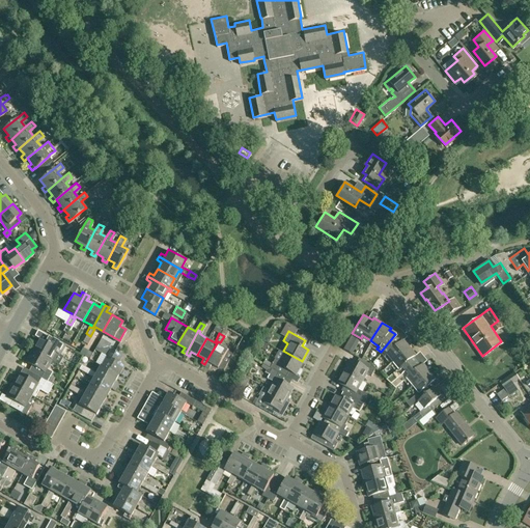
[(38,336),(32,349),(51,358),(56,362),(61,354),(59,353),(64,343),(48,334),(45,339),(38,336)]
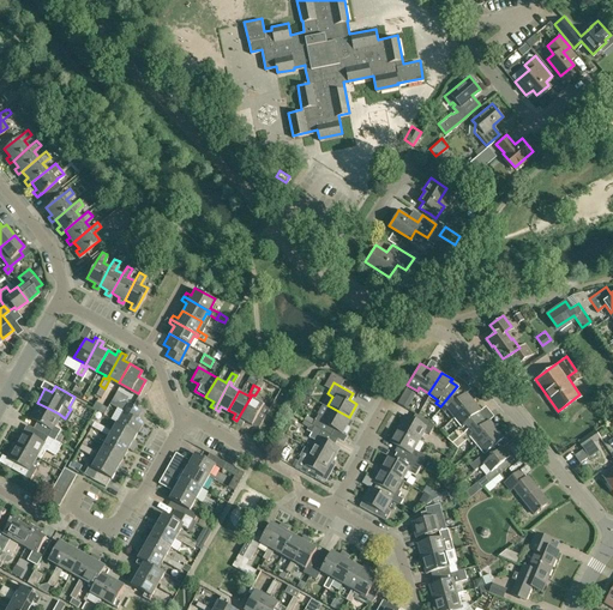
[(451,393),(440,406),(444,410),(446,408),(454,416),(473,399),(466,391),(463,392),(458,386),(457,386),(451,393)]
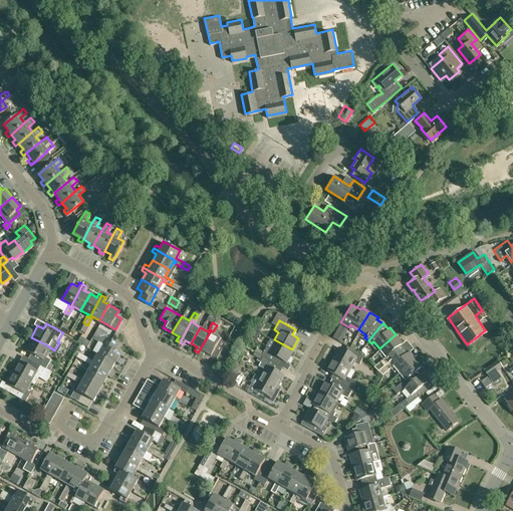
[(103,333),(101,328),(97,326),(93,334),(96,335),(103,333)]
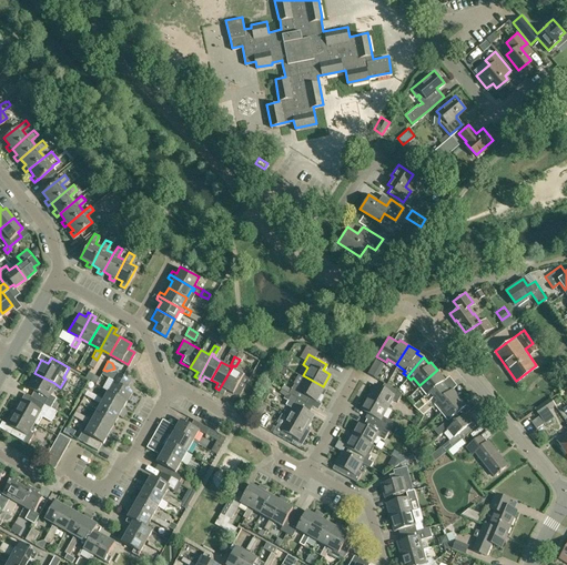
[(233,365),(219,390),(223,392),(225,387),(232,392),(235,385),(242,389),(249,376),(234,369),(235,366),(233,365)]
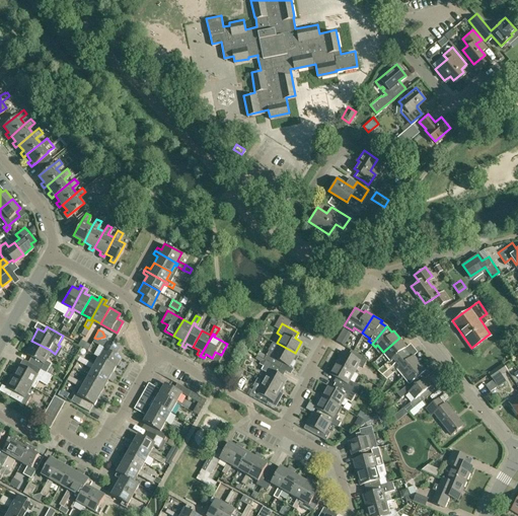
[(399,338),(383,352),(389,358),(377,368),(381,373),(404,354),(400,350),(405,345),(399,338)]
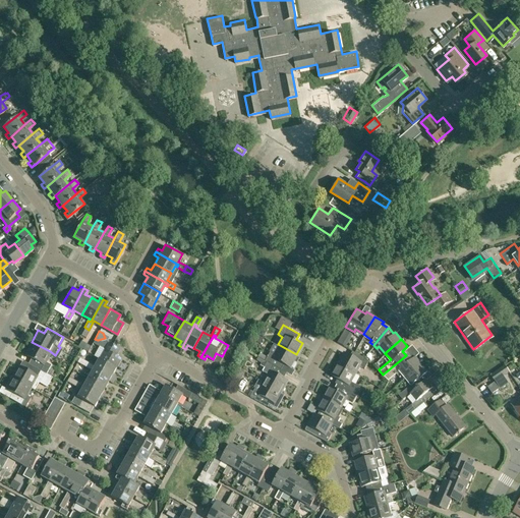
[(99,357),(115,366),(121,356),(115,353),(119,347),(108,341),(99,357)]
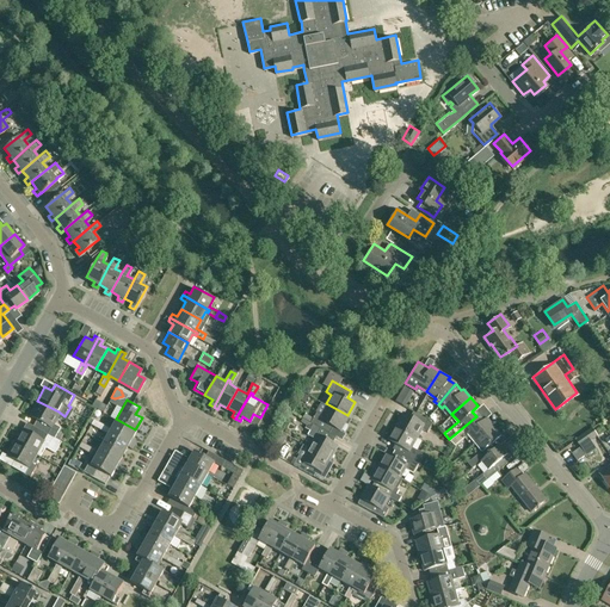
[(59,412),(37,401),(30,414),(50,426),(47,432),(54,435),(60,425),(53,421),(59,412)]
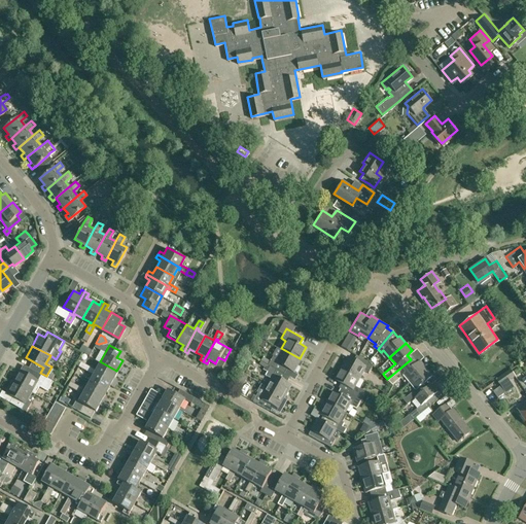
[(263,355),(260,359),(276,368),(283,372),(286,367),(293,371),(293,370),(295,371),(299,364),(296,363),(300,358),(281,348),(276,346),(272,353),(273,354),(270,359),(263,355)]
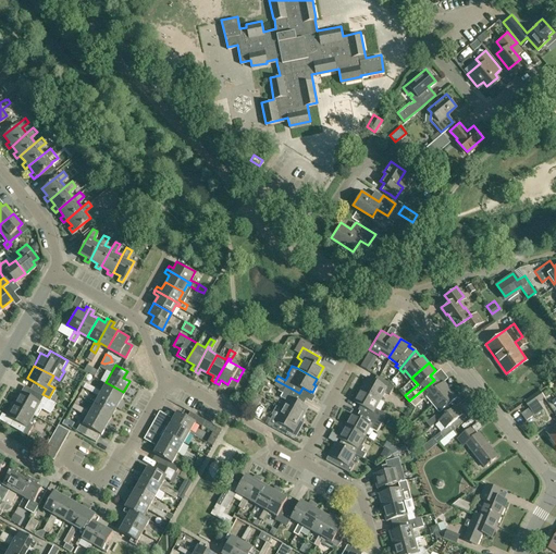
[(367,374),(359,386),(379,397),(383,390),(388,392),(393,384),(388,381),(385,385),(367,374)]
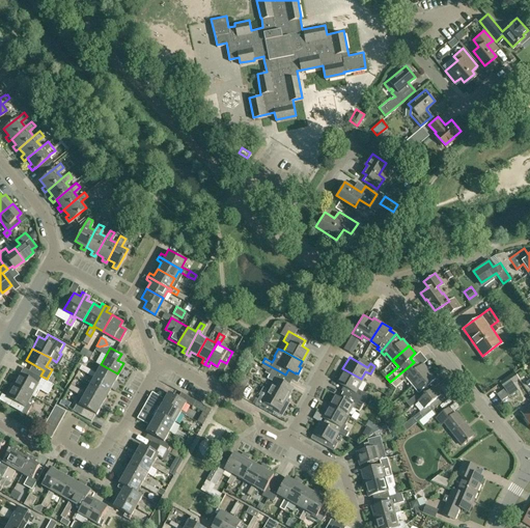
[(278,370),(262,362),(260,364),(266,367),(265,370),(269,372),(267,377),(272,380),(268,388),(286,397),(293,386),(275,376),(278,370)]
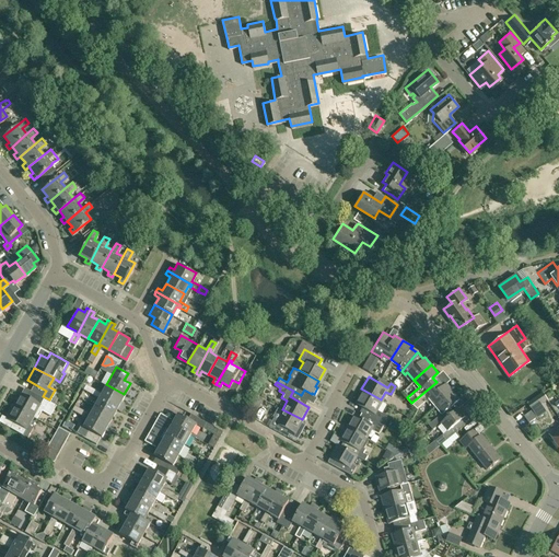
[(440,386),(437,382),(411,403),(415,408),(428,397),(434,405),(452,390),(445,382),(440,386)]
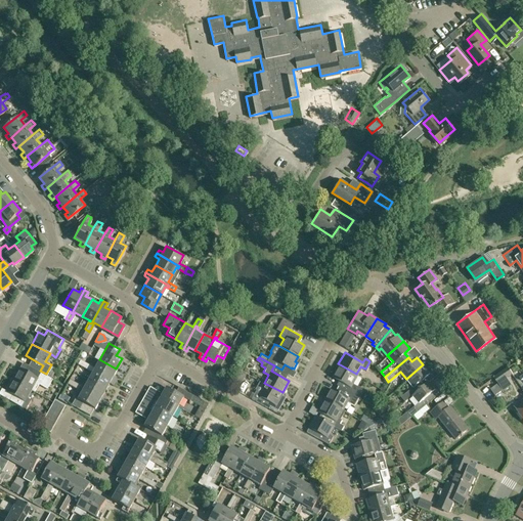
[(95,366),(93,365),(92,367),(115,381),(117,377),(113,375),(116,368),(99,359),(95,366)]
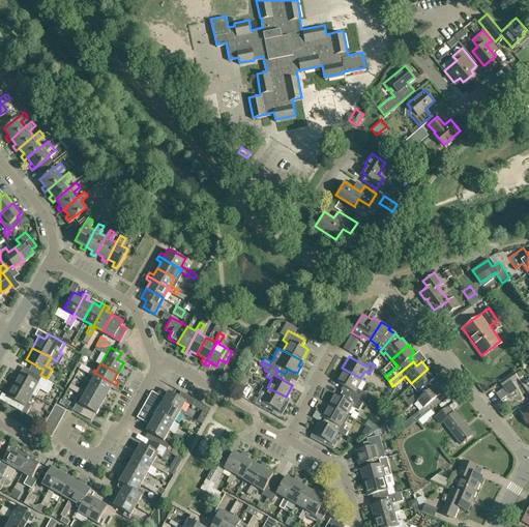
[(87,366),(85,371),(93,375),(89,383),(107,392),(110,386),(114,388),(116,385),(93,372),(94,370),(87,366)]
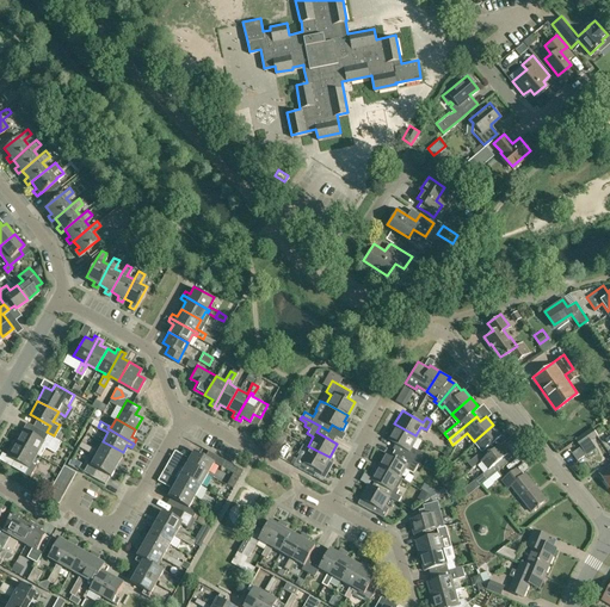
[(23,427),(14,440),(36,452),(41,454),(45,445),(55,451),(61,440),(54,435),(47,432),(32,423),(29,431),(23,427)]
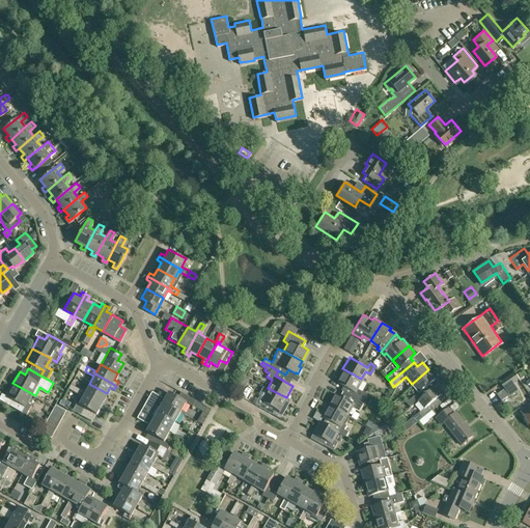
[(361,379),(342,368),(336,381),(342,384),(340,389),(343,390),(363,401),(368,393),(357,387),(361,379)]
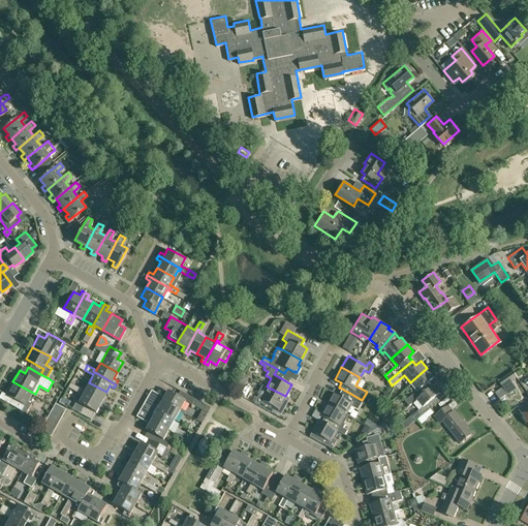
[(427,368),(410,382),(416,389),(404,399),(408,403),(415,398),(421,393),(422,393),(429,387),(427,384),(430,382),(428,379),(433,375),(427,368)]
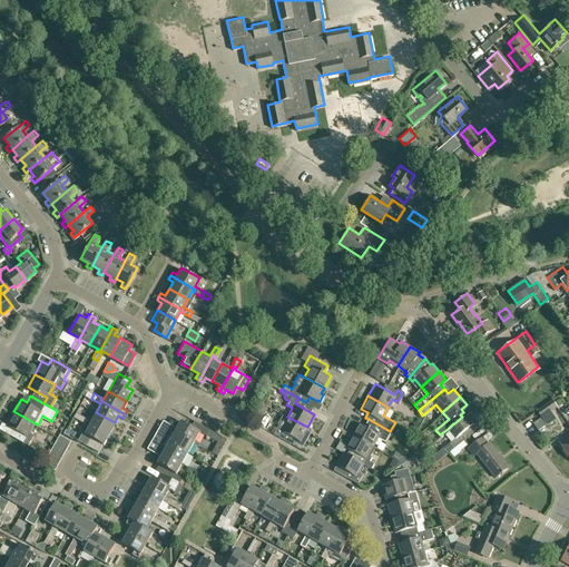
[(556,404),(553,401),(552,399),(537,410),(540,414),(537,417),(539,421),(543,419),(541,416),(556,404)]
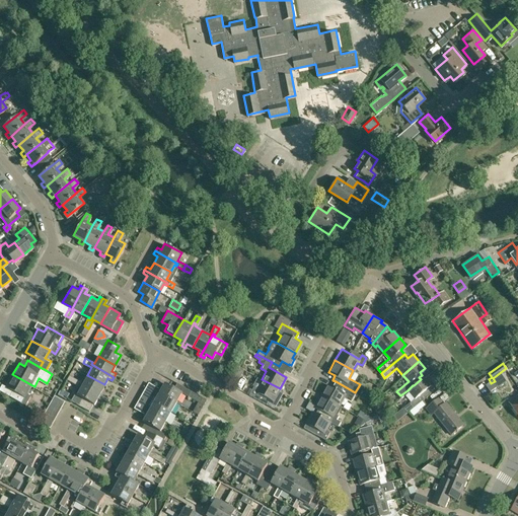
[(30,384),(12,374),(6,385),(12,389),(9,394),(24,403),(29,394),(26,392),(30,384)]
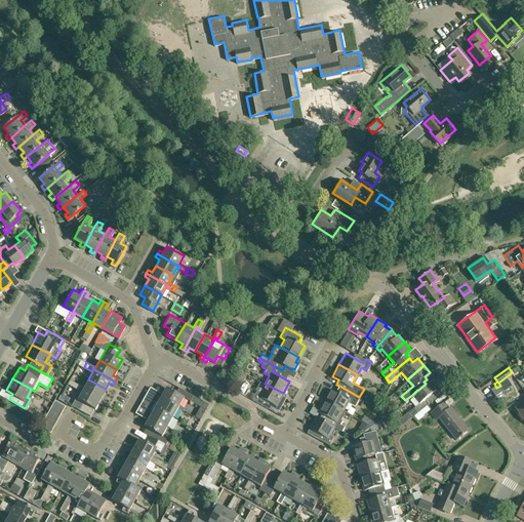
[(84,387),(82,386),(81,388),(104,401),(106,397),(102,395),(106,389),(88,379),(84,387)]
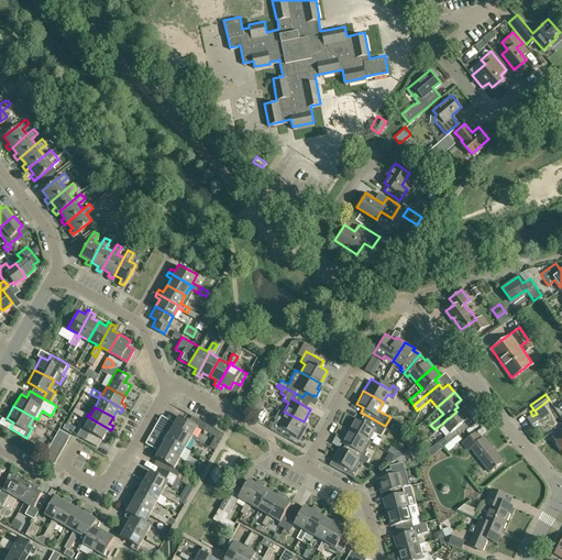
[(304,421),(284,412),(278,408),(274,416),(275,417),(274,417),(272,416),(266,425),(286,437),(289,430),(296,435),(304,421)]
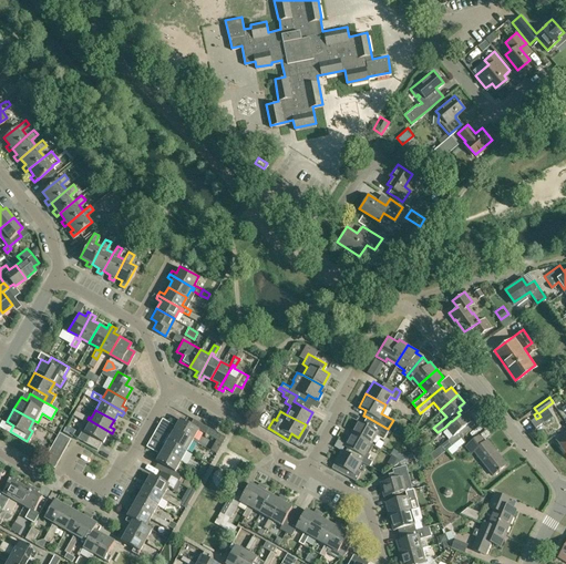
[(451,421),(445,427),(452,434),(440,444),(444,449),(451,443),(465,432),(463,430),(466,427),(464,424),(470,420),(463,411),(460,414),(452,421),(451,421)]
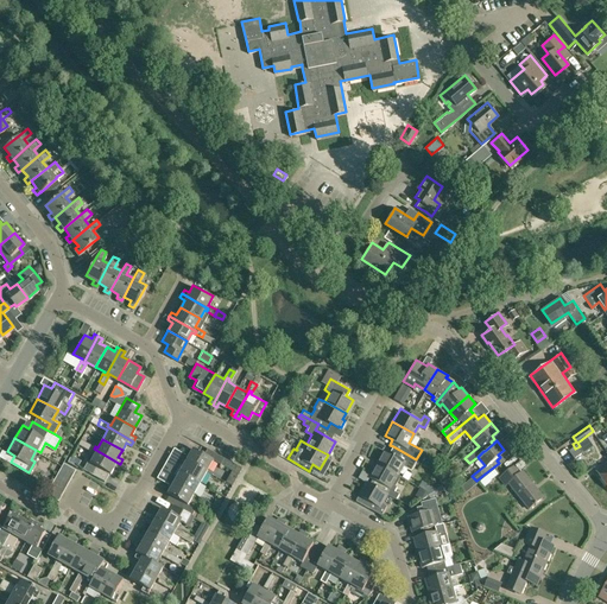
[(88,442),(84,447),(95,452),(90,462),(95,464),(90,472),(103,479),(108,471),(109,472),(114,465),(119,468),(120,464),(94,449),(95,446),(88,442)]
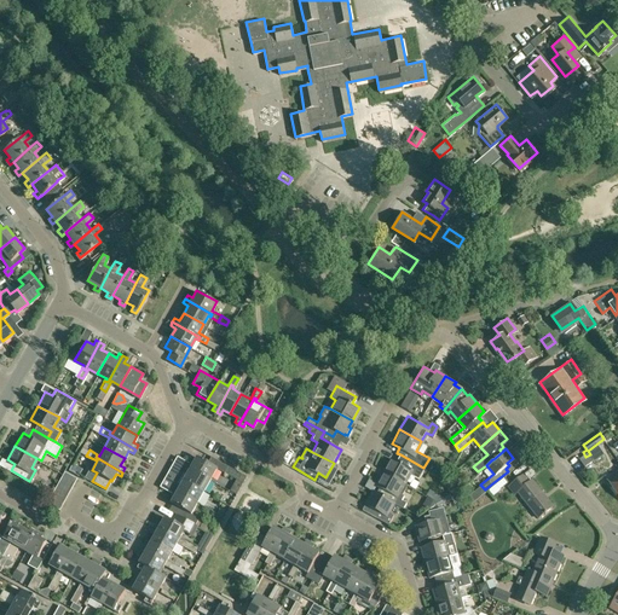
[(185,464),(188,460),(177,454),(172,462),(188,471),(183,479),(203,489),(209,477),(185,464)]
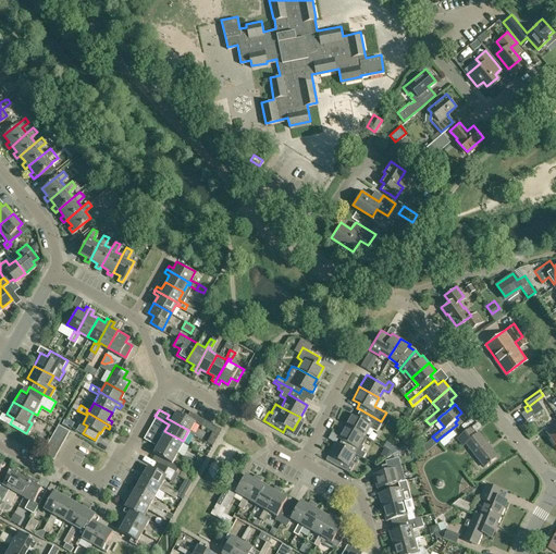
[(381,421),(360,409),(357,415),(351,410),(344,423),(363,434),(368,426),(377,430),(381,421)]
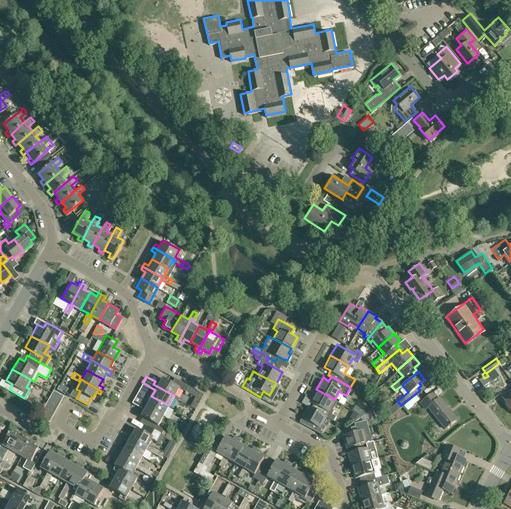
[(158,383),(155,381),(153,384),(173,395),(178,386),(162,377),(158,383)]
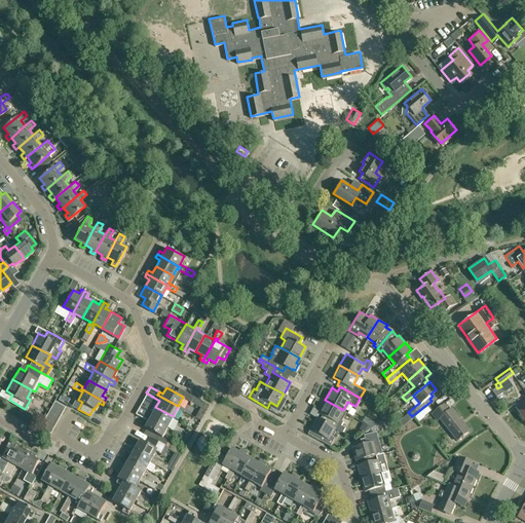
[(209,404),(204,402),(192,395),(189,400),(201,407),(205,409),(209,404)]
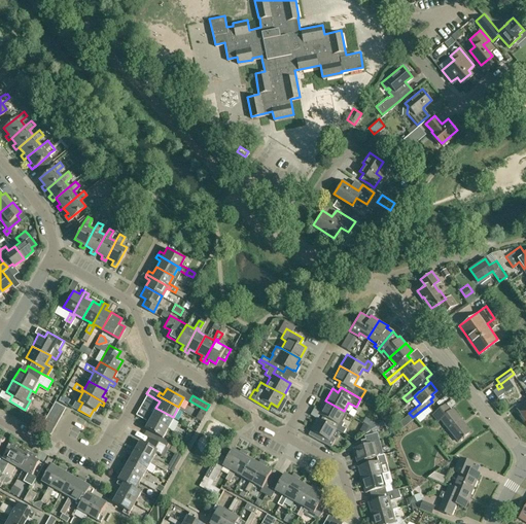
[(525,399),(516,407),(525,420),(525,399)]
